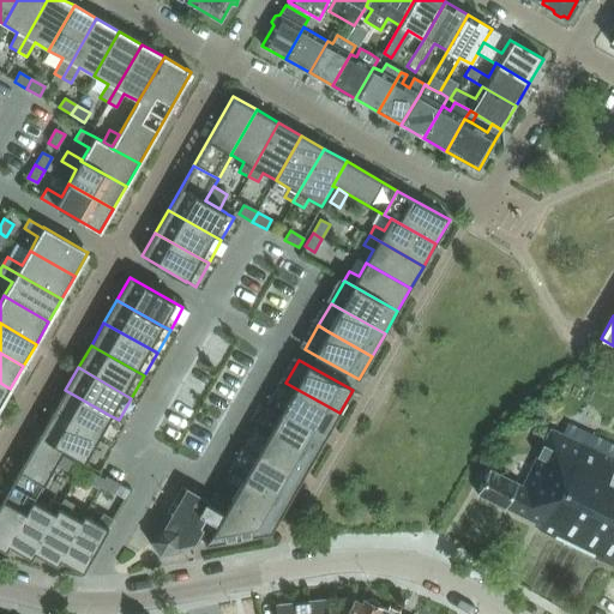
[(0,405),(10,389),(0,383),(0,405)]
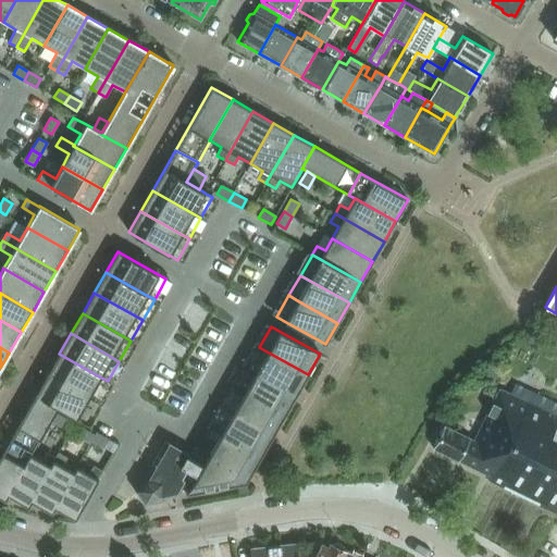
[(259,347),(247,368),(256,372),(296,395),(308,374),(267,351),(259,347)]
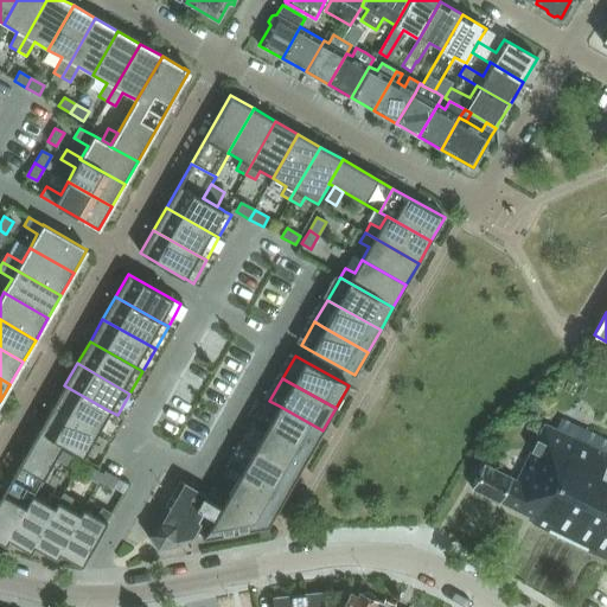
[(64,385),(51,408),(96,433),(104,438),(117,415),(108,410),(64,385)]
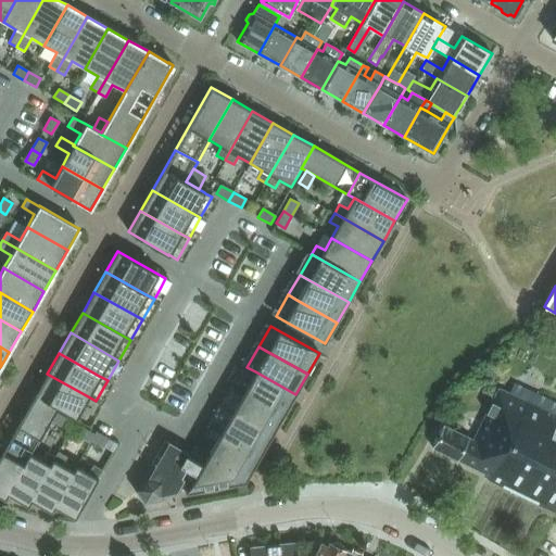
[(247,367),(236,388),(243,392),(283,415),(295,394),(255,371),(247,367)]
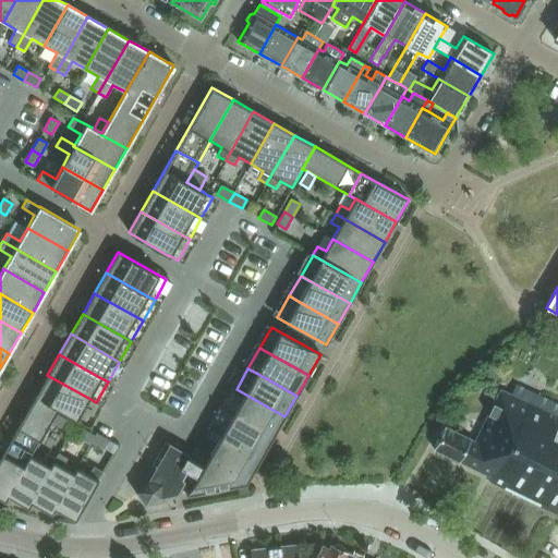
[(47,375),(36,396),(58,408),(58,409),(76,420),(84,424),(96,402),(88,398),(47,375)]
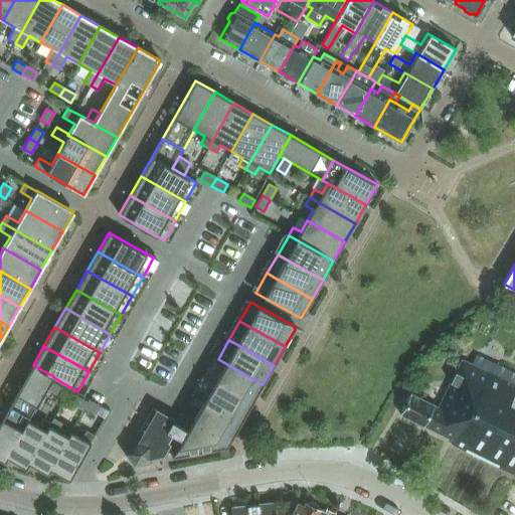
[(218,359),(207,378),(214,382),(251,403),(263,384),(225,363),(218,359)]
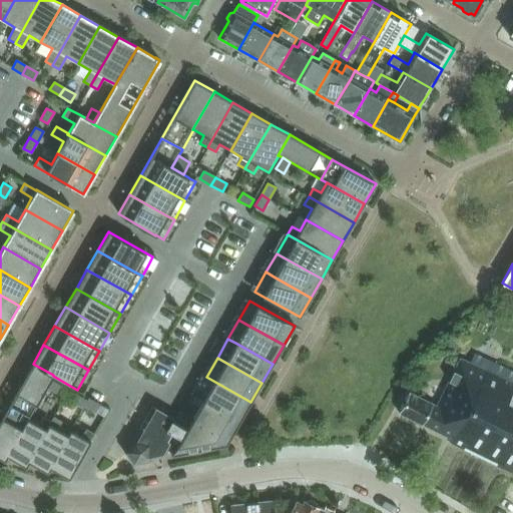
[(449,442),(451,443),(512,473),(512,384),(460,358),(437,406),(409,392),(399,413),(451,438),(449,442)]
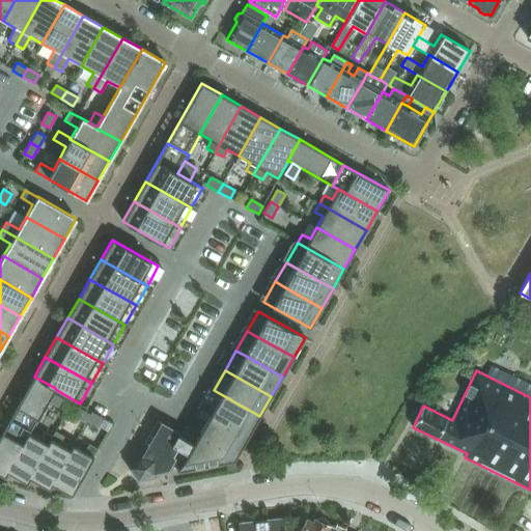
[(55,389),(55,388),(34,376),(9,420),(30,432),(48,401),(53,393),(55,389)]
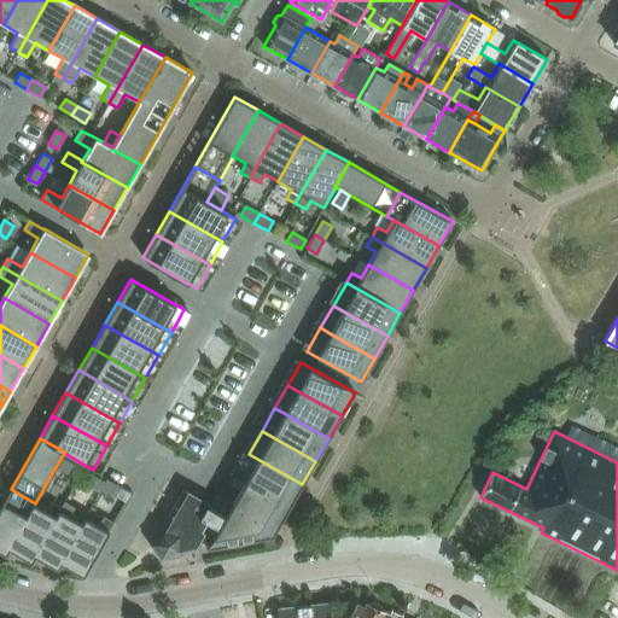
[(249,454),(235,476),(244,481),(290,506),(302,484),(257,459),(249,454)]
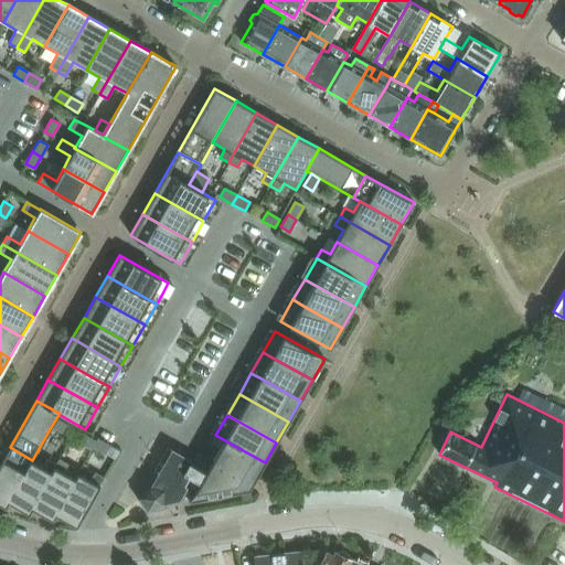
[(68,425),(56,418),(51,427),(63,434),(68,425)]
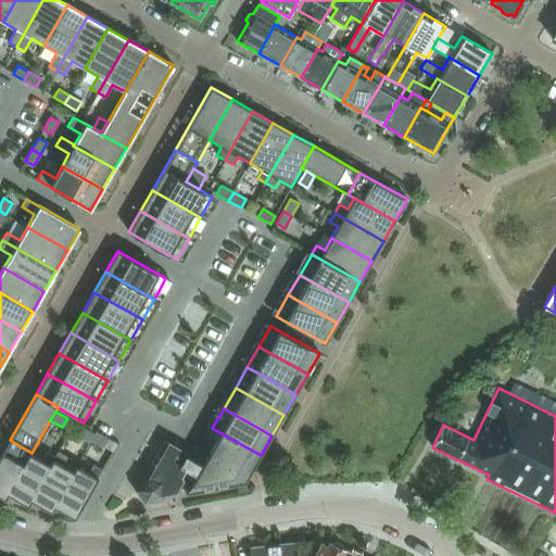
[(95,433),(81,426),(81,427),(76,436),(89,443),(91,440),(95,433)]
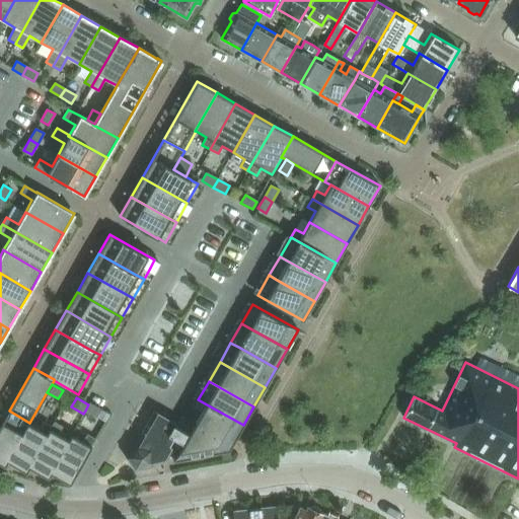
[(198,399),(187,419),(195,424),(232,444),(243,425),(205,403),(198,399)]
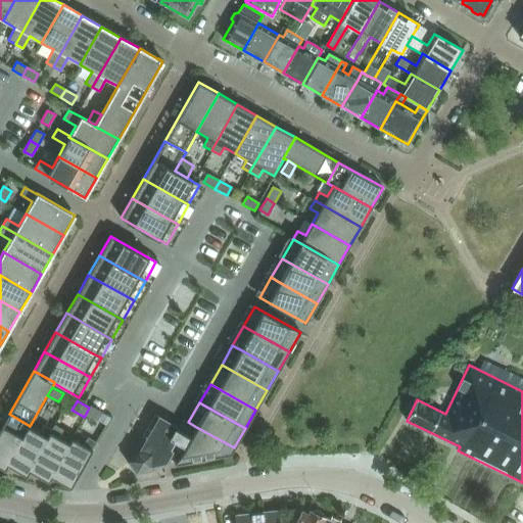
[(89,408),(86,414),(96,420),(101,412),(90,406),(89,408)]
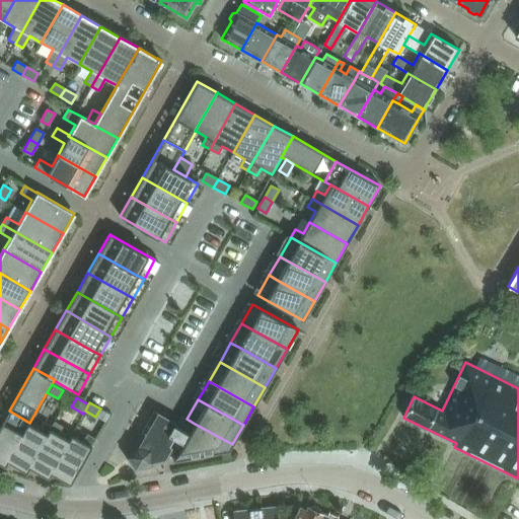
[(7,461),(6,461),(28,424),(29,423),(9,411),(0,426),(0,463),(4,466),(7,461)]
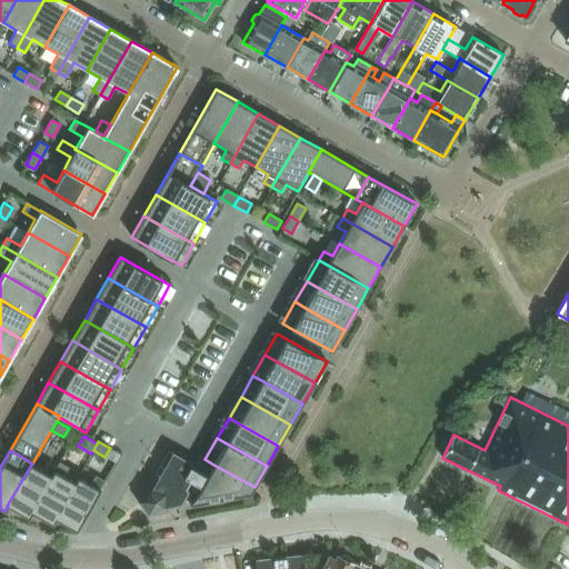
[(182,506),(186,499),(190,491),(187,490),(193,479),(188,476),(192,467),(190,466),(191,463),(169,450),(149,485),(148,485),(139,501),(140,502),(141,502),(142,502),(148,510),(147,510),(147,512),(148,513),(165,510),(166,508),(182,506)]
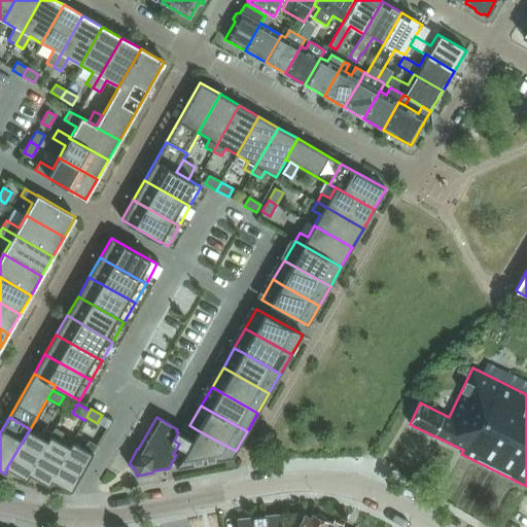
[(236,451),(198,430),(189,425),(184,422),(178,432),(174,441),(179,444),(173,454),(176,455),(172,462),(177,465),(176,467),(233,457),(236,451)]
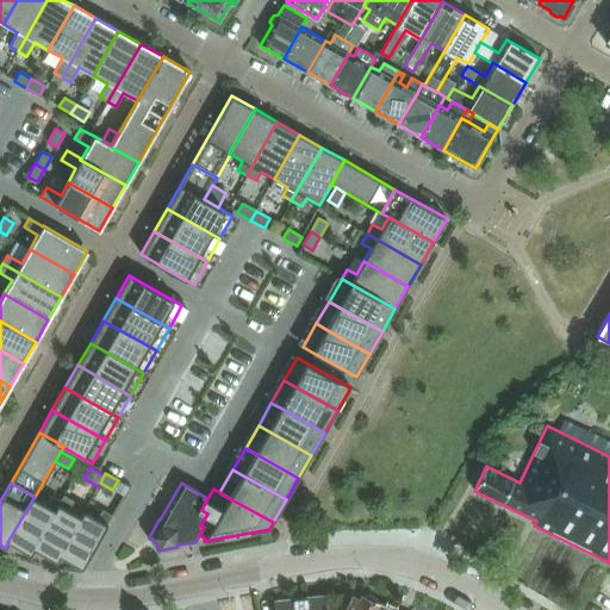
[(33,549),(55,510),(54,510),(60,502),(51,496),(45,505),(33,498),(7,542),(8,542),(31,555),(33,549)]
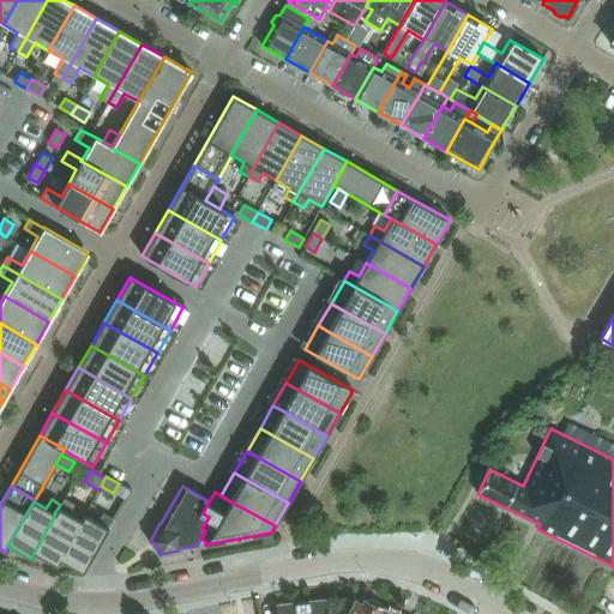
[(34,553),(56,566),(60,560),(59,560),(80,521),(76,517),(68,513),(73,505),(64,499),(60,505),(54,513),(55,513),(34,553)]
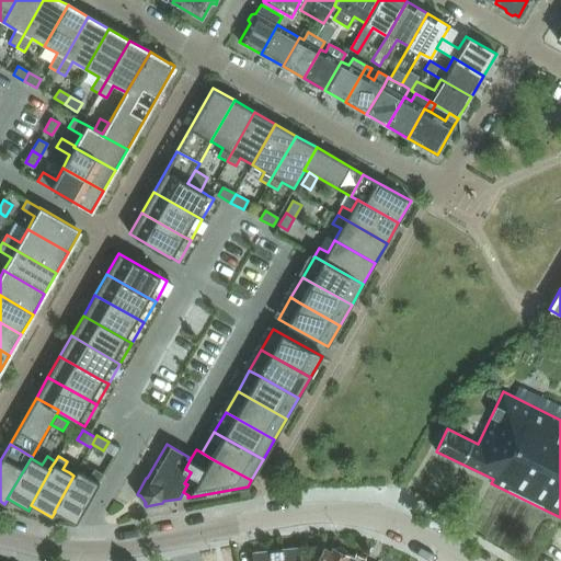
[(99,482),(103,474),(93,469),(89,477),(77,470),(73,476),(54,512),(55,512),(76,524),(99,482)]
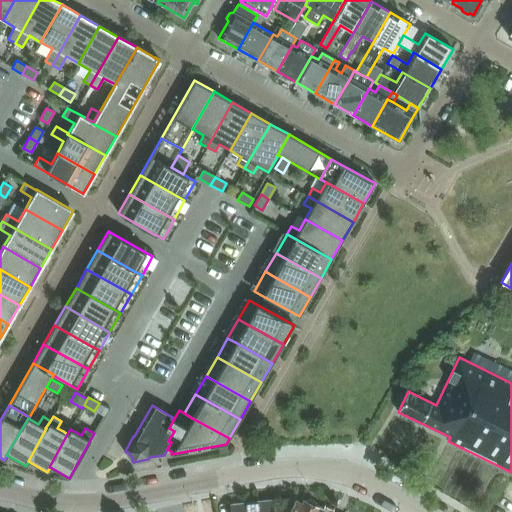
[(273,499),(254,501),(254,511),(283,511),(282,505),(274,506),(273,499)]
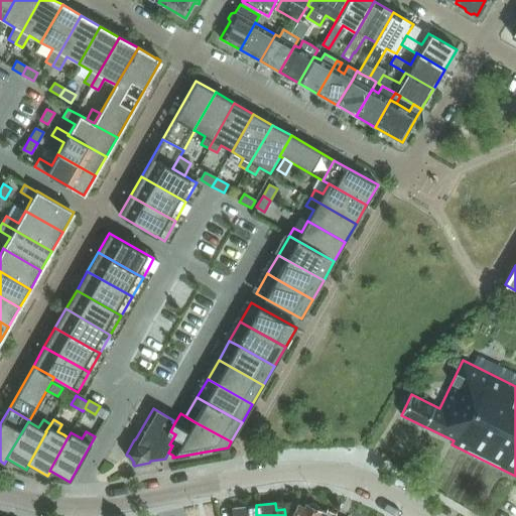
[(292,515),(318,515),(321,511),(319,510),(318,507),(318,506),(311,503),(310,503),(307,505),(305,504),(304,507),(298,504),(292,515)]
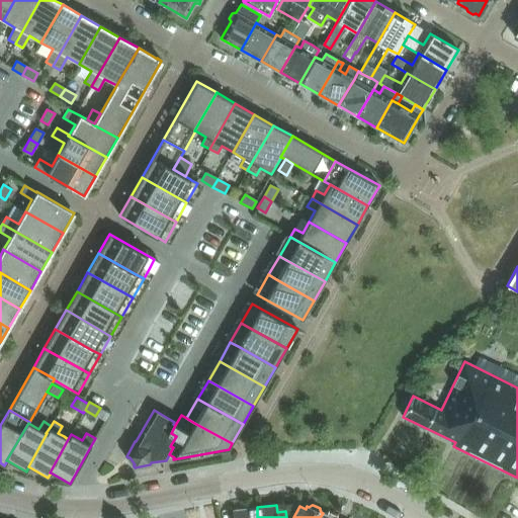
[(232,510),(233,517),(257,517),(257,507),(234,510),(233,510),(232,510)]
